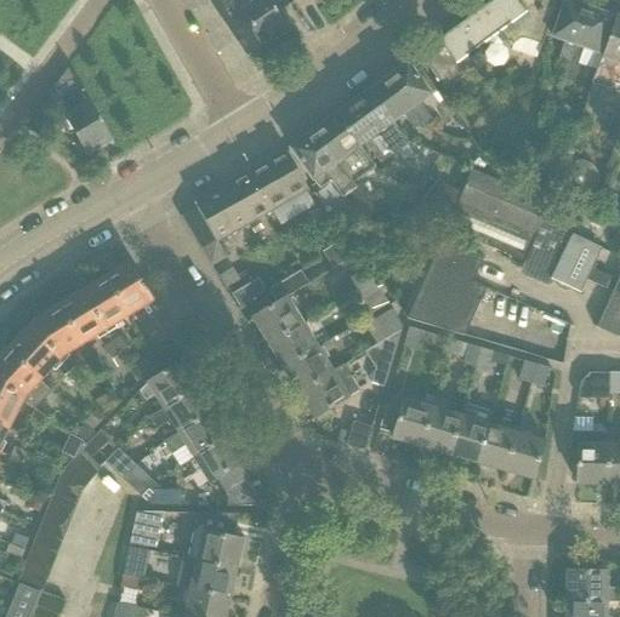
[(221,0),(217,3),(249,52),(276,34),(280,35),(283,33),(285,27),(289,26),(274,5),(271,0),(240,0),(221,0)]
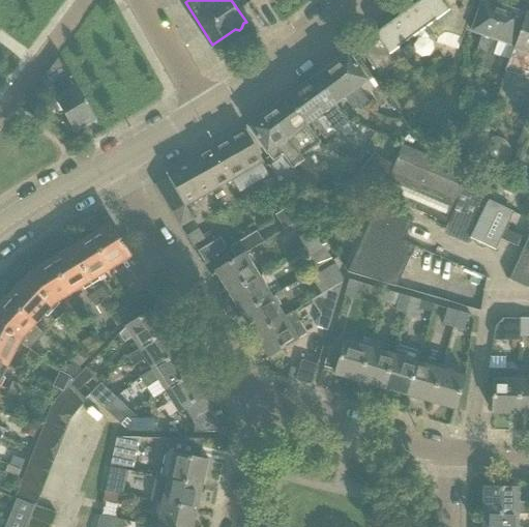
[(362,50),(375,66),(381,75),(406,55),(399,46),(429,23),(438,36),(446,30),(463,37),(475,0),(417,0),(381,28),(380,29),(379,31),(378,32),(378,34),(378,35),(378,37),(378,38),(379,39),(381,42),(377,46),(375,42),(364,50),(363,49),(362,50)]
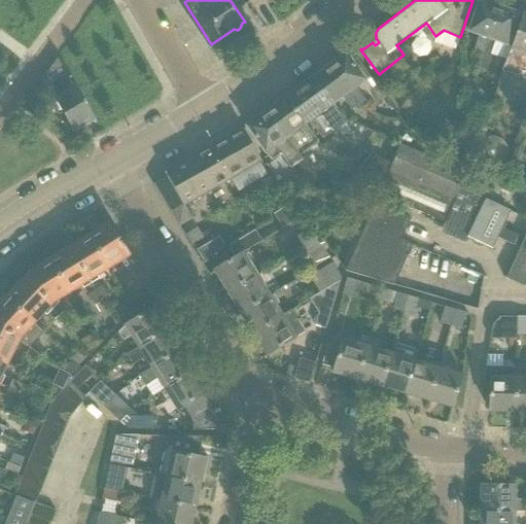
[(475,47),(484,50),(499,5),(485,0),(479,0),(469,30),(480,33),(475,47)]
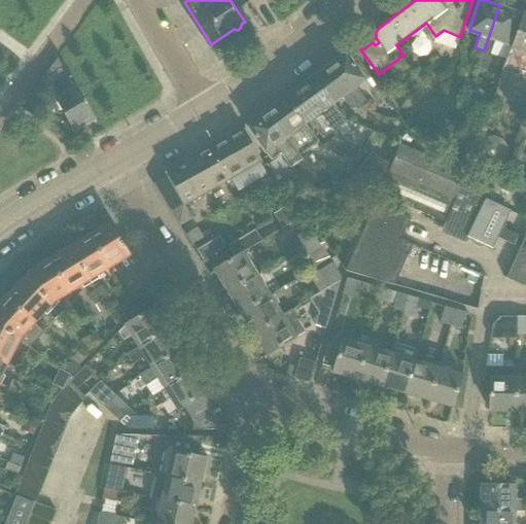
[(499,5),(484,50),(492,54),(497,39),(509,42),(519,11),(499,5)]
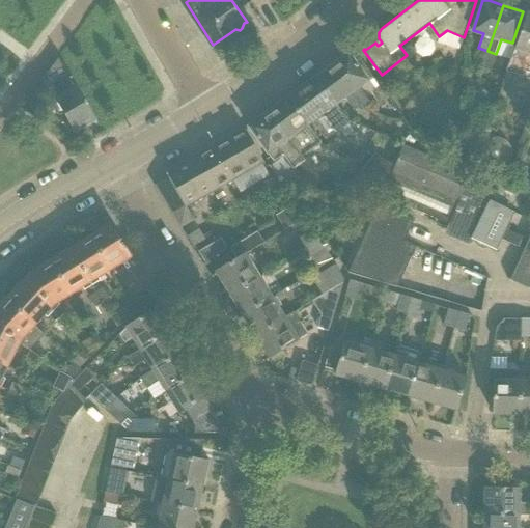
[(529,14),(527,12),(507,70),(529,78),(529,14)]
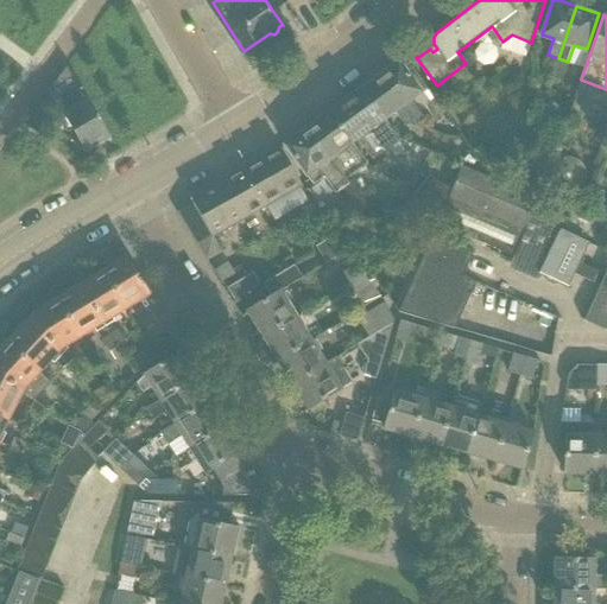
[(558,58),(554,75),(562,78),(568,62),(558,58)]
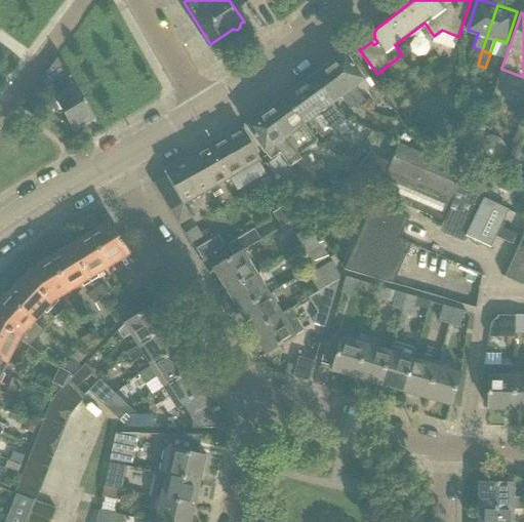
[(345,51),(328,64),(357,103),(360,107),(366,102),(363,97),(354,85),(364,77),(357,68),(345,51)]
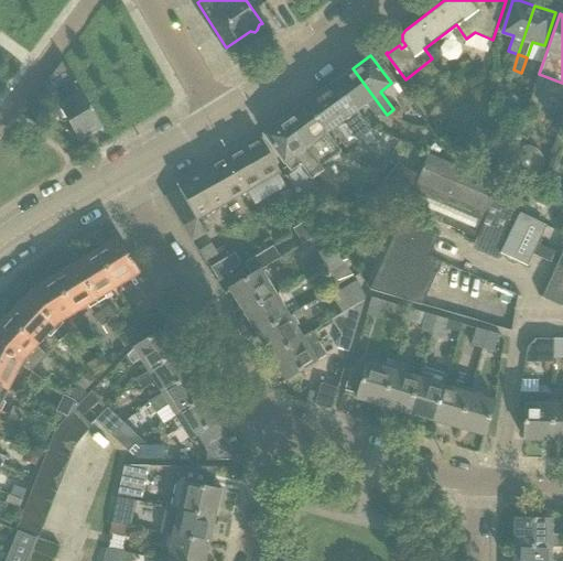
[(63,58),(43,86),(54,94),(63,83),(71,97),(56,105),(57,107),(55,111),(60,119),(65,119),(66,120),(67,119),(79,138),(82,137),(84,138),(104,126),(74,75),(63,58)]
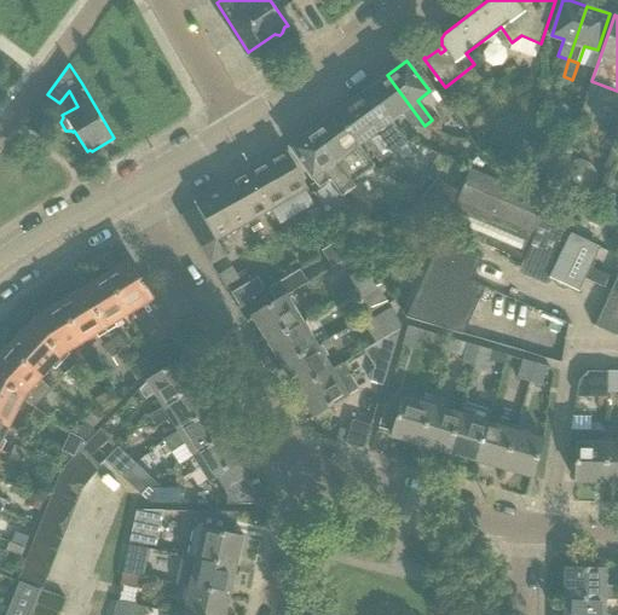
[(387,75),(369,88),(392,120),(403,111),(414,126),(421,121),(387,75)]
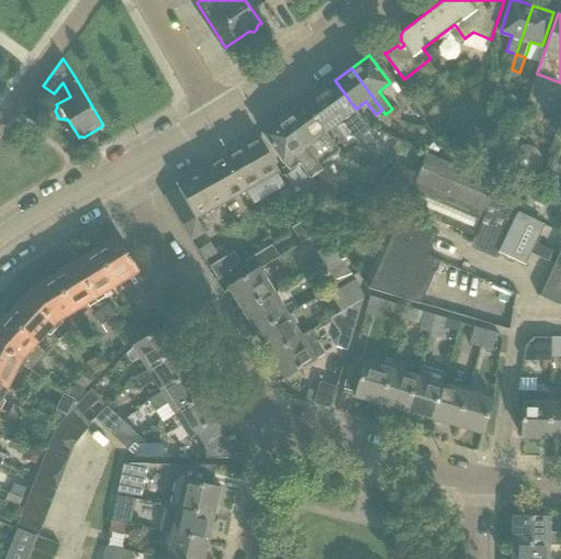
[(310,99),(305,102),(326,131),(331,126),(345,146),(359,136),(370,127),(356,109),(335,80),(314,96),(310,99)]
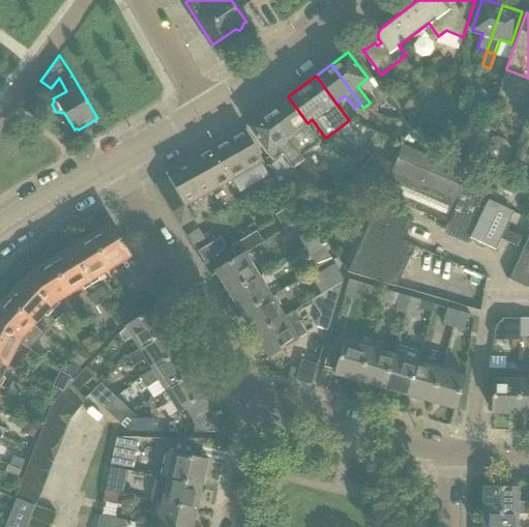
[(288,96),(269,110),(300,154),(320,140),(307,123),(288,96)]
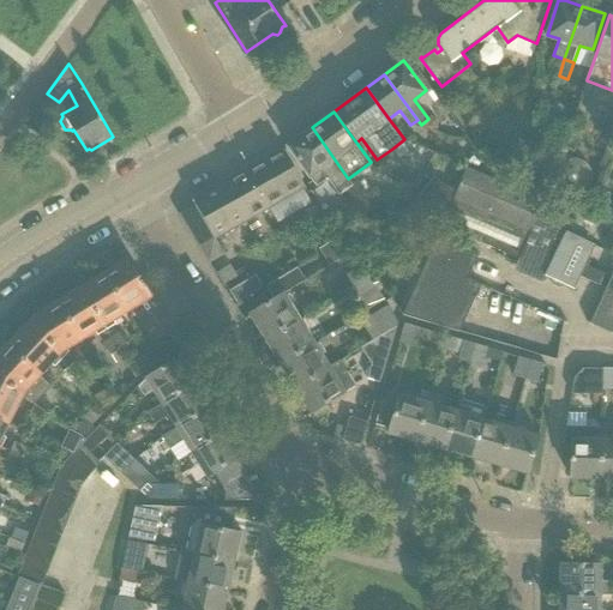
[(348,179),(312,127),(288,144),(317,185),(329,176),(341,193),(353,185),(348,179)]
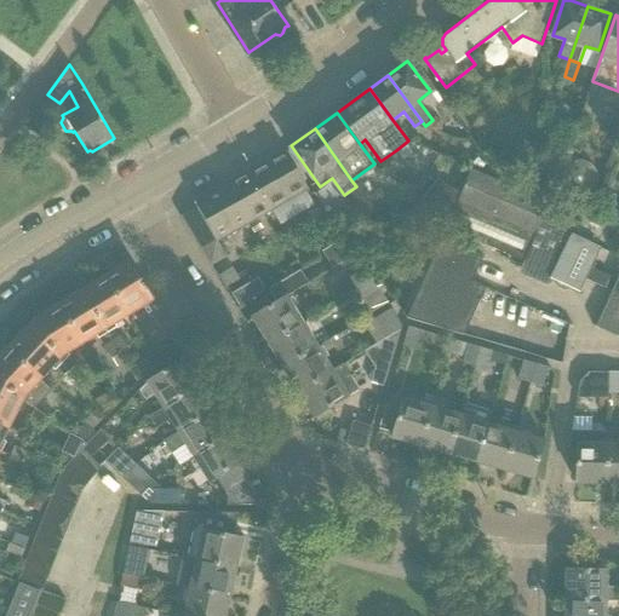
[(618,148),(614,145),(605,168),(614,173),(618,161),(618,148)]
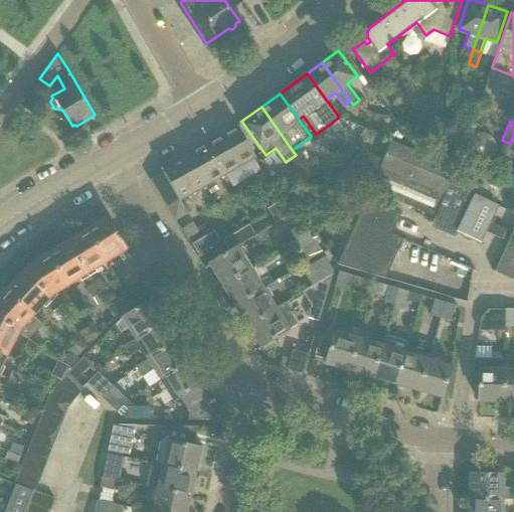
[(238,123),(206,141),(224,173),(257,155),(238,123)]
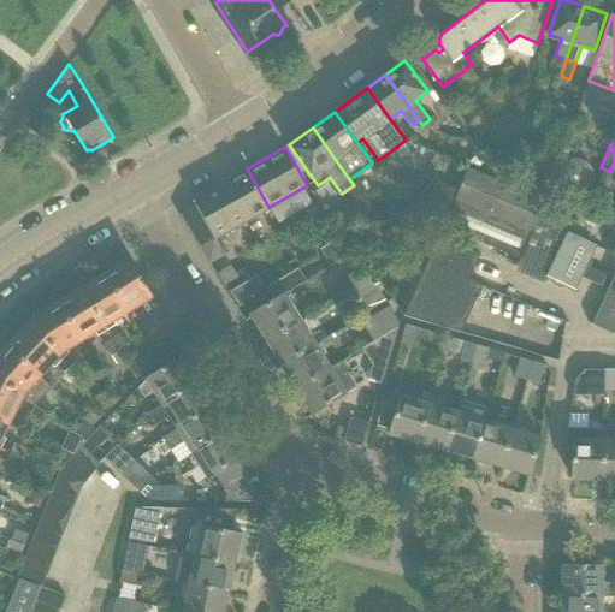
[(439,182),(426,213),(444,226),(456,231),(459,232),(466,235),(467,236),(484,243),(485,243),(521,257),(520,259),(550,271),(548,274),(577,287),(581,278),(586,266),(597,244),(569,232),(577,219),(555,209),(557,205),(545,200),(543,198),(467,167),(459,189),(439,182)]
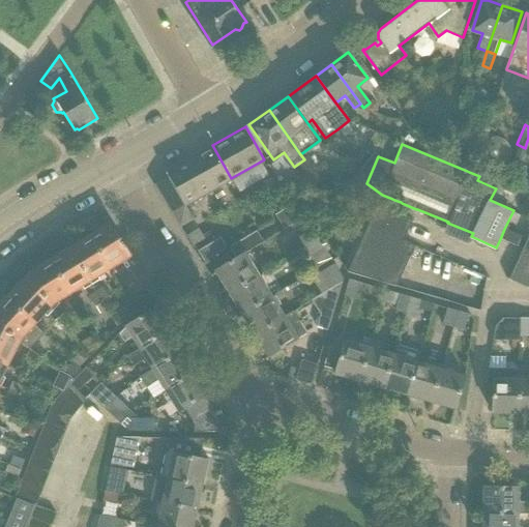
[(231,178),(212,145),(168,171),(170,174),(155,182),(179,225),(194,217),(186,204),(231,178)]
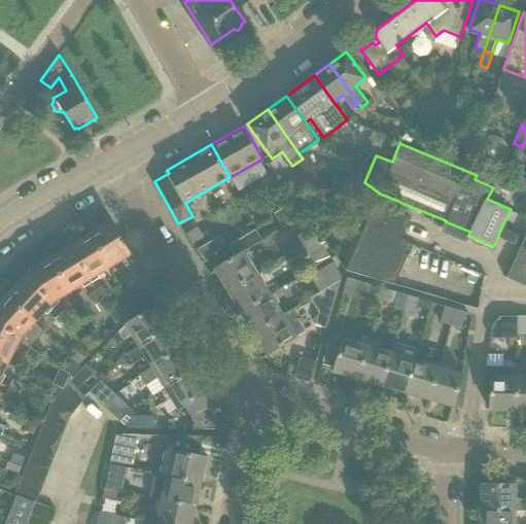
[(303,159),(292,166),(294,169),(306,179),(311,175),(314,172),(303,159)]
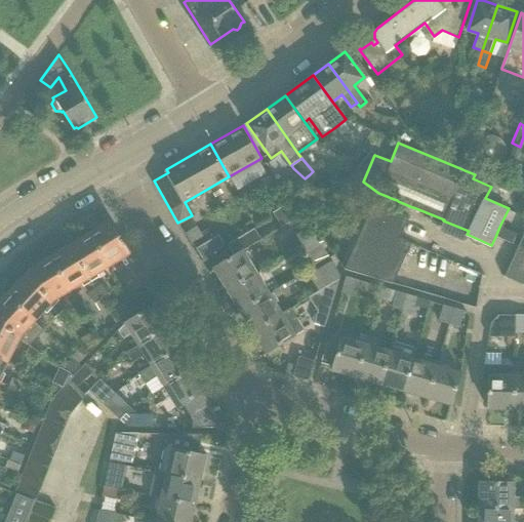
[(313,171),(310,174),(315,181),(319,178),(329,171),(322,165),(313,171)]
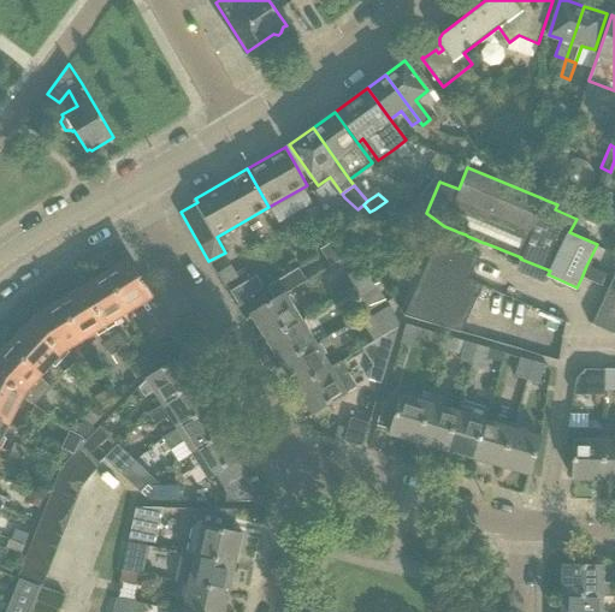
[(406,315),(461,331),(482,284),(469,278),(479,253),(466,247),(462,245),(461,244),(438,235),(406,315)]
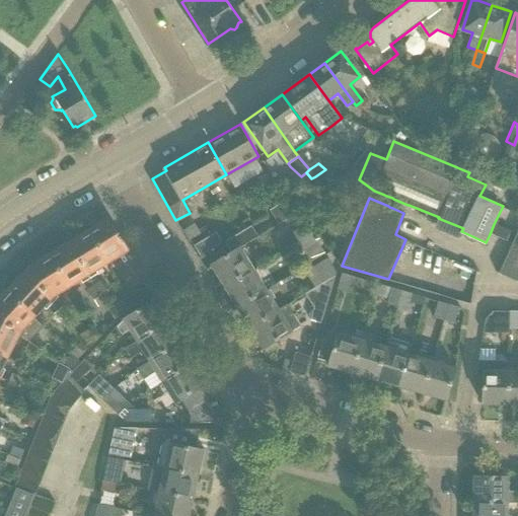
[(392,198),(388,206),(389,207),(392,208),(403,213),(408,205),(393,199),(392,198)]
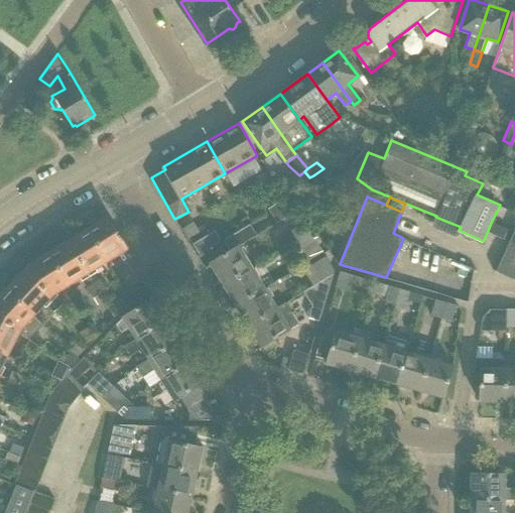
[(281,200),(268,208),(277,222),(290,214),(281,200)]
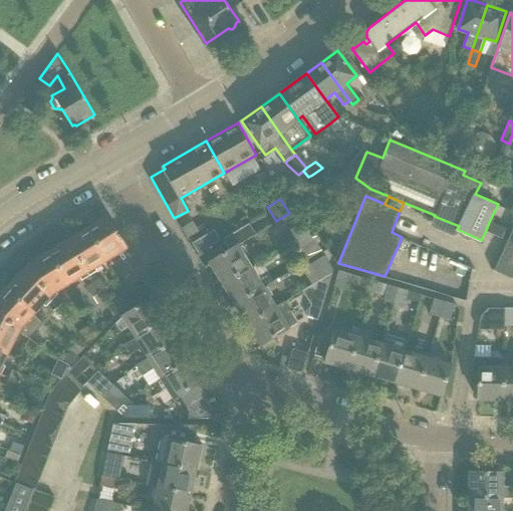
[(95,221),(85,226),(105,258),(126,245),(108,216),(99,222),(95,221)]
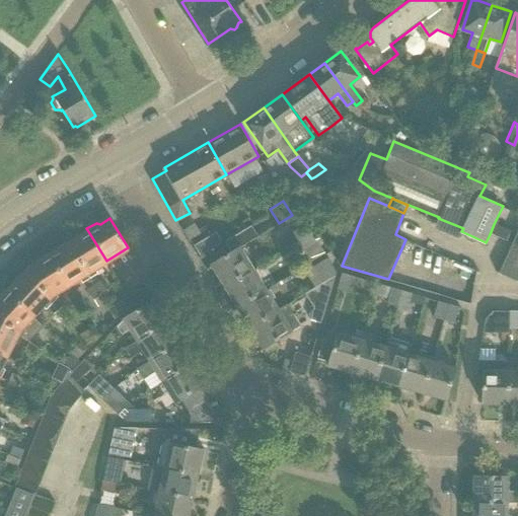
[(270,220),(263,225),(267,230),(273,226),(270,220)]
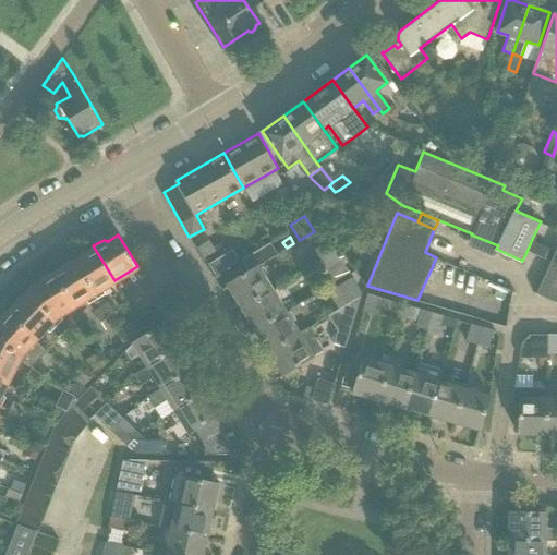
[(315,246),(322,257),(336,248),(329,238),(315,246)]
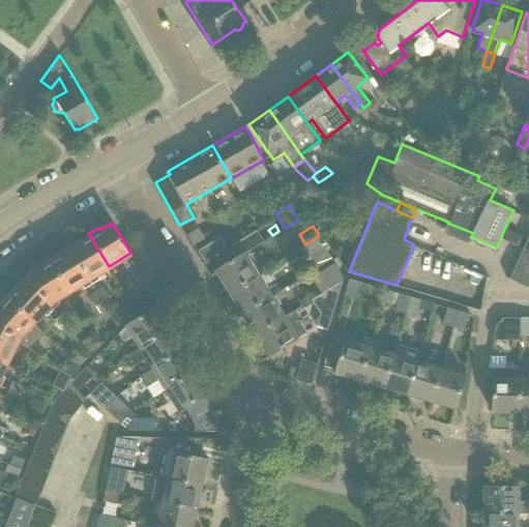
[(199,227),(187,234),(194,244),(205,237),(199,227)]
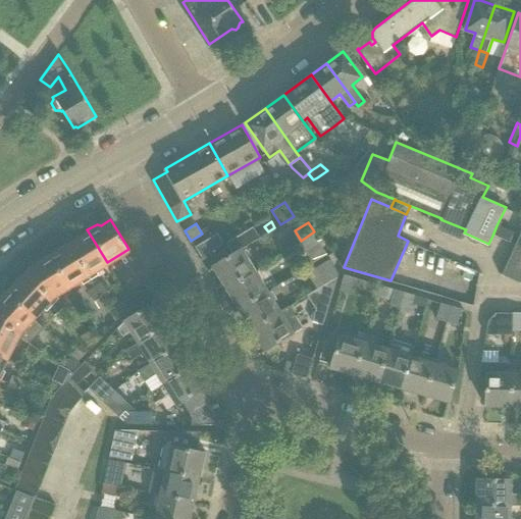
[(253,225),(226,242),(233,253),(241,248),(260,237),(253,225)]
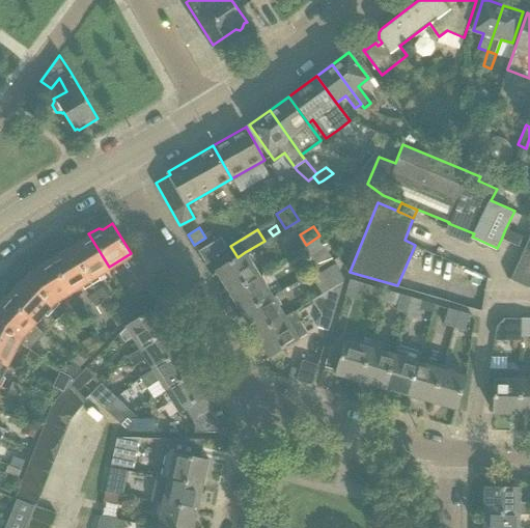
[(505,229),(501,240),(518,248),(522,238),(505,229)]
